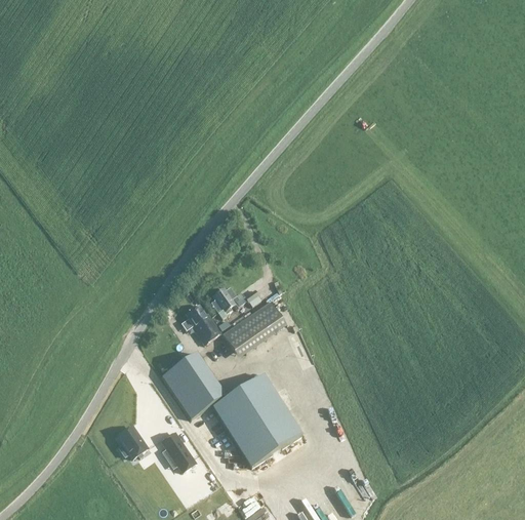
[(273,262),(267,263),(269,273),(275,272),(273,262)]
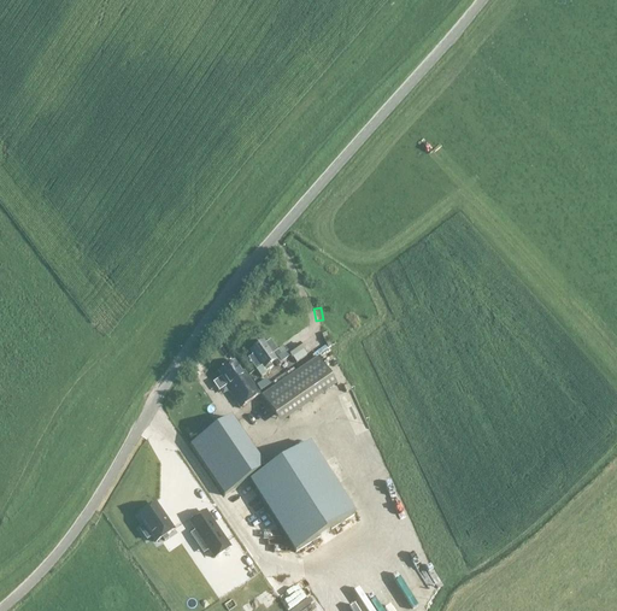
[(291,351),(288,347),(288,346),(286,344),(282,342),(278,346),(270,335),(265,339),(264,336),(251,346),(253,351),(248,353),(257,365),(262,362),(265,368),(272,363),(271,359),(276,354),(280,359),(291,351)]
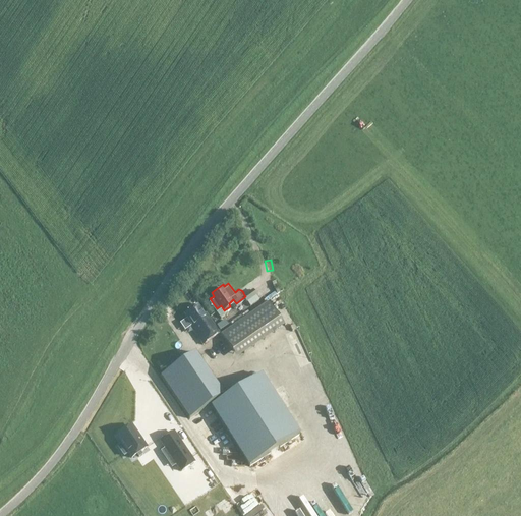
[(256,291),(252,286),(243,292),(243,293),(245,296),(247,298),(256,291)]
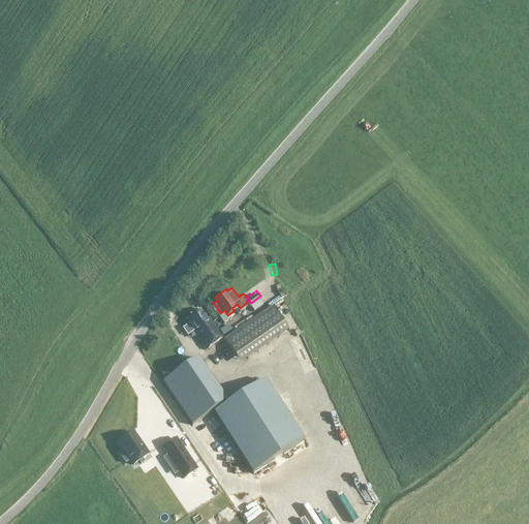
[(200,306),(187,315),(195,328),(194,329),(207,346),(223,335),(210,314),(208,315),(200,306)]
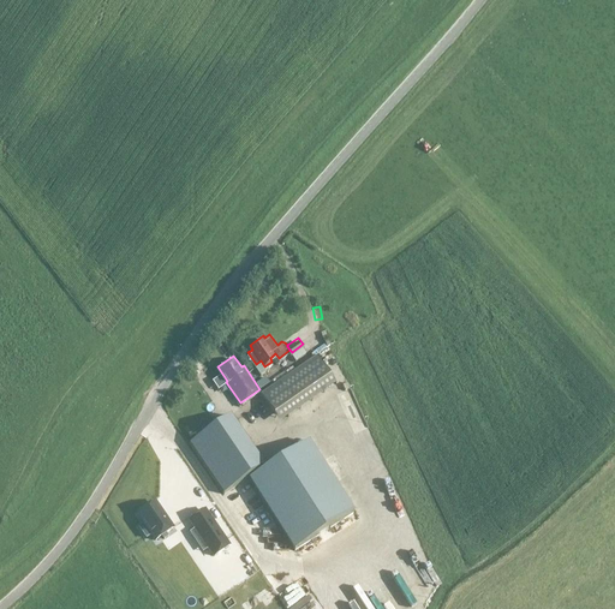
[(261,360),(256,364),(261,371),(267,368),(266,365),(264,366),(261,360)]
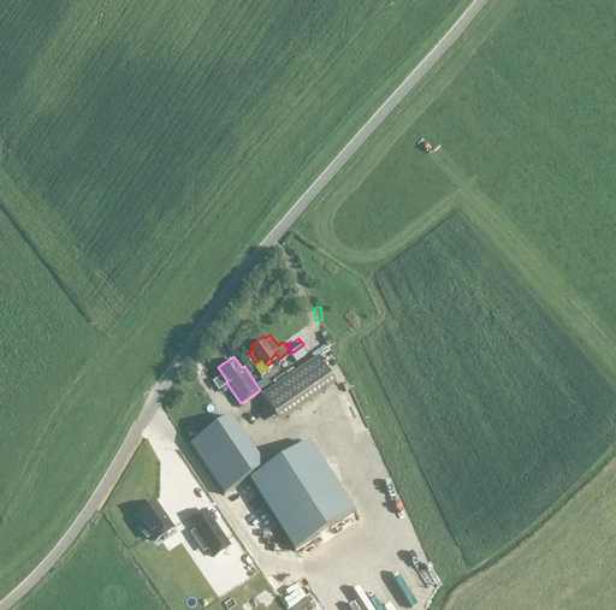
[(266,373),(256,379),(260,385),(270,379),(266,373)]
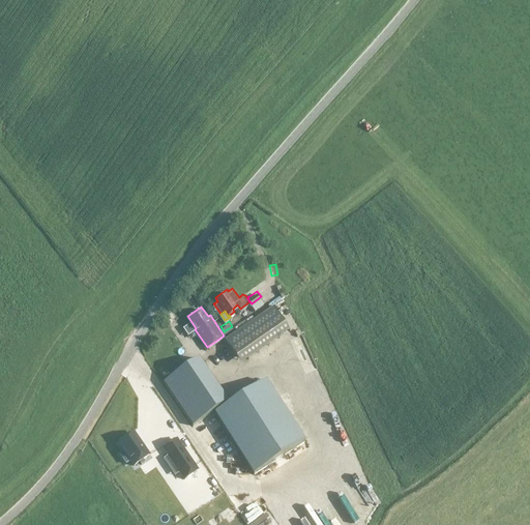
[(226,392),(202,356),(197,348),(165,369),(197,418),(204,413),(201,408),(226,392)]
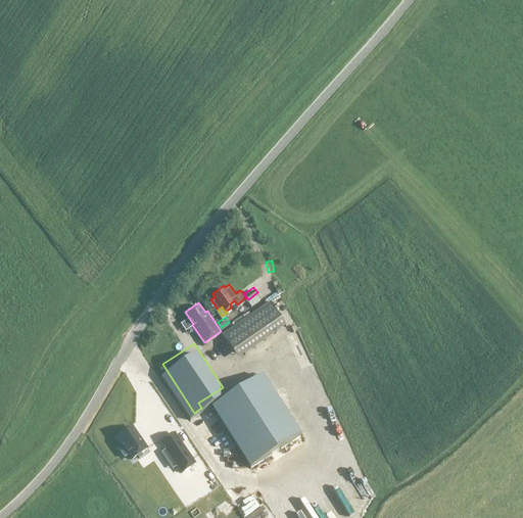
[(302,429),(262,370),(225,395),(212,404),(253,463),(302,429)]
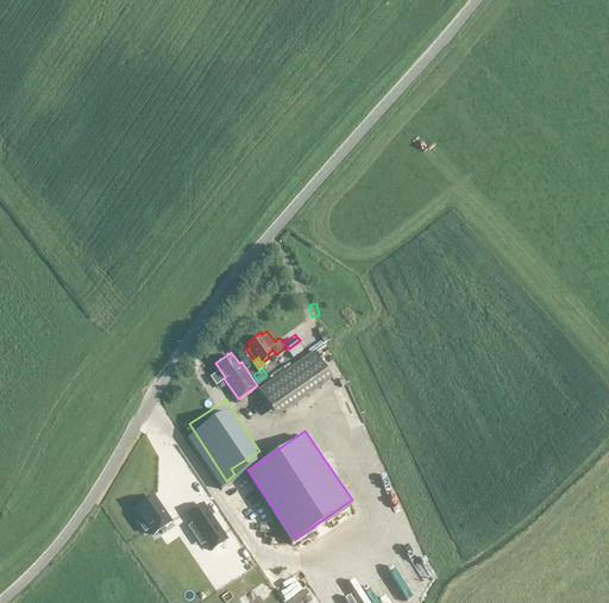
[(237,492),(244,489),(238,477),(231,481),(237,492)]
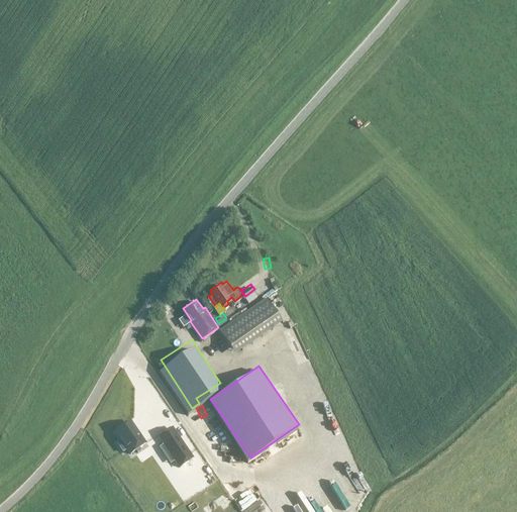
[(116,428),(121,436),(116,439),(123,448),(127,445),(130,450),(145,440),(130,419),(116,428)]
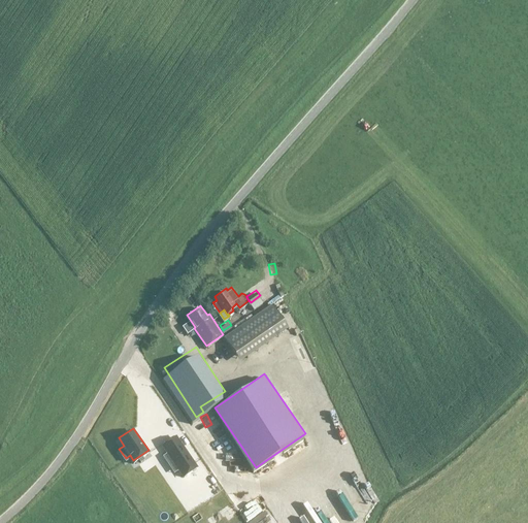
[(175,434),(163,443),(184,474),(197,464),(175,434)]
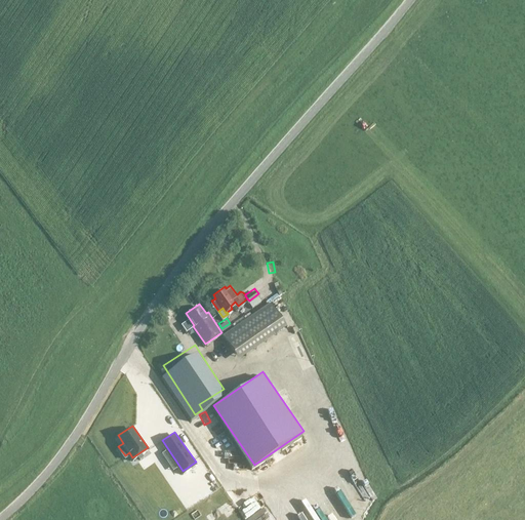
[(348,467),(353,477),(348,480),(355,494),(366,489),(354,465),(348,467)]
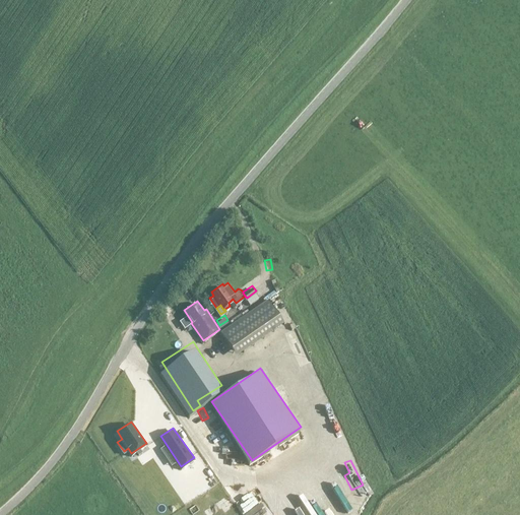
[(374,486),(371,473),(363,476),(366,488),(374,486)]
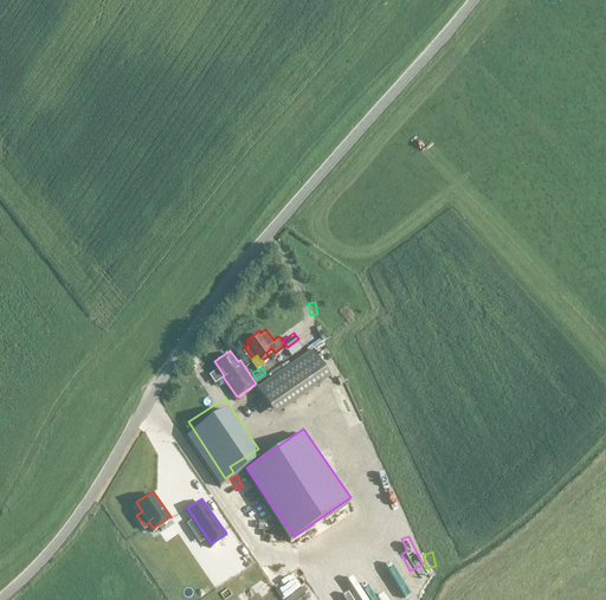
[(398,585),(399,584),(381,562),(378,565),(381,571),(378,574),(397,598),(404,592),(398,585)]
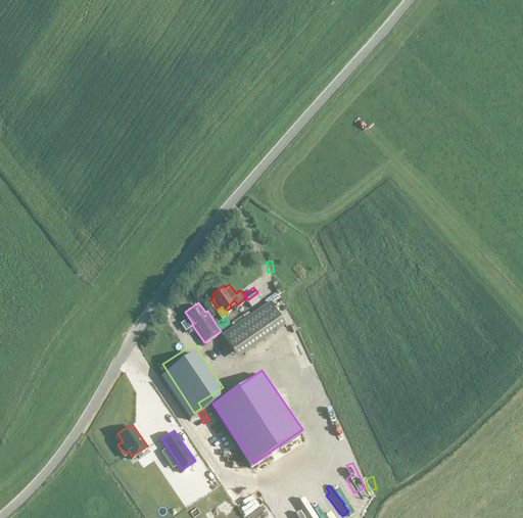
[(300,517),(304,517),(307,517),(295,491),(290,493),(300,517)]
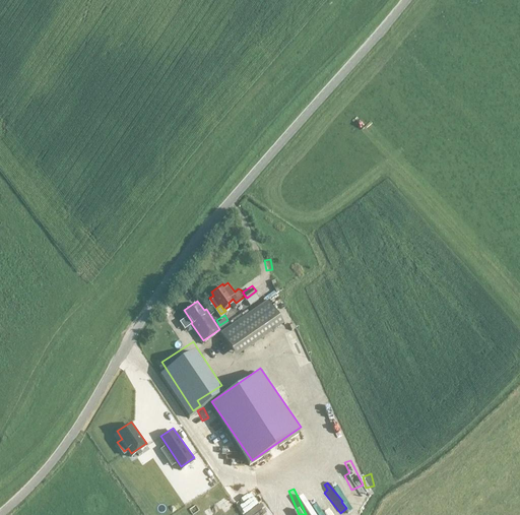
[(314,510),(316,514),(331,514),(325,503),(314,510)]
